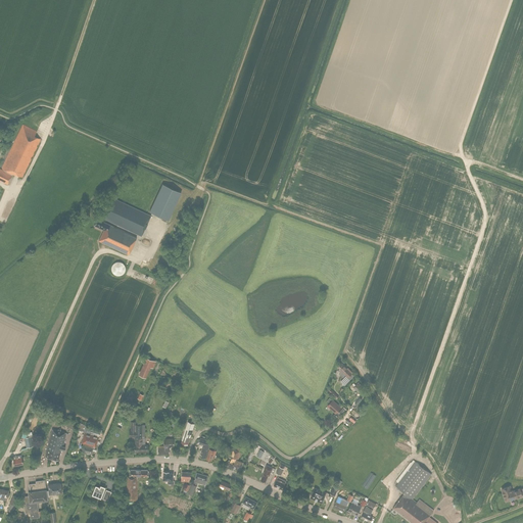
[(21,178),(41,139),(34,136),(37,132),(22,125),(1,170),(0,169),(0,180),(7,184),(12,174),(21,178)]
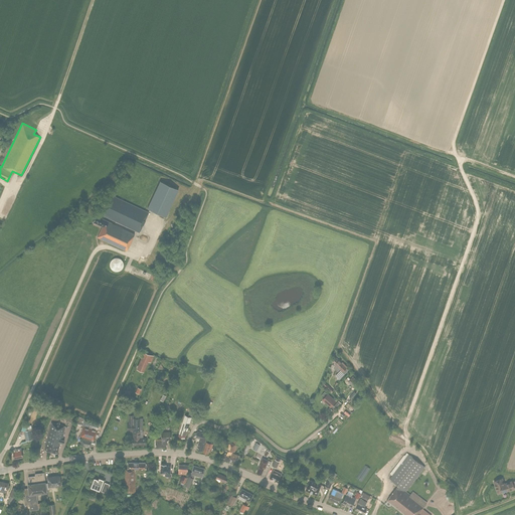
[(159,181),(147,208),(165,217),(178,190),(159,181)]
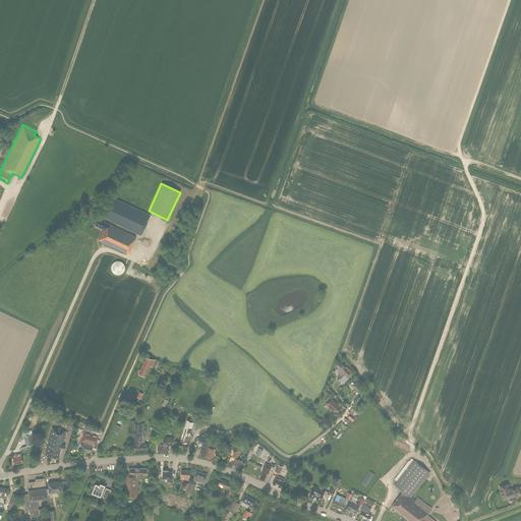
[(147,223),(151,215),(111,196),(102,217),(140,235),(145,227),(147,223)]
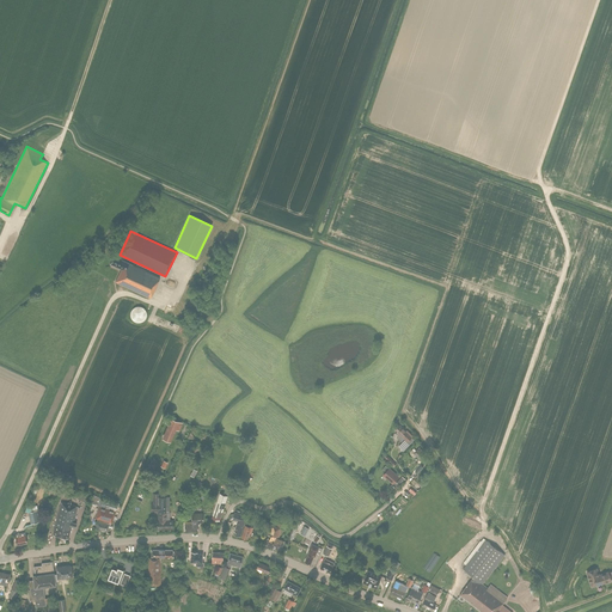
[(151,298),(160,277),(128,263),(121,259),(122,258),(118,257),(117,258),(114,256),(110,264),(122,269),(121,270),(122,271),(121,273),(120,273),(115,282),(151,298)]
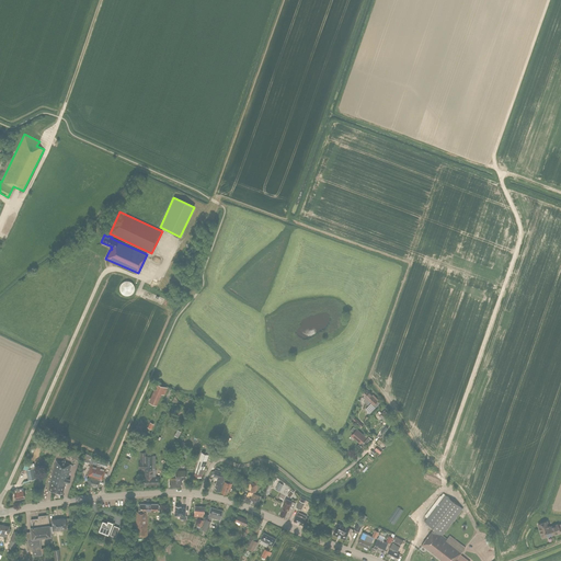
[(124,295),(127,296),(129,295),(132,294),(134,292),(134,289),(134,287),(134,285),(132,283),(129,282),(127,281),(124,282),(122,283),(121,285),(119,287),(119,289),(121,292),(122,294),(124,295)]
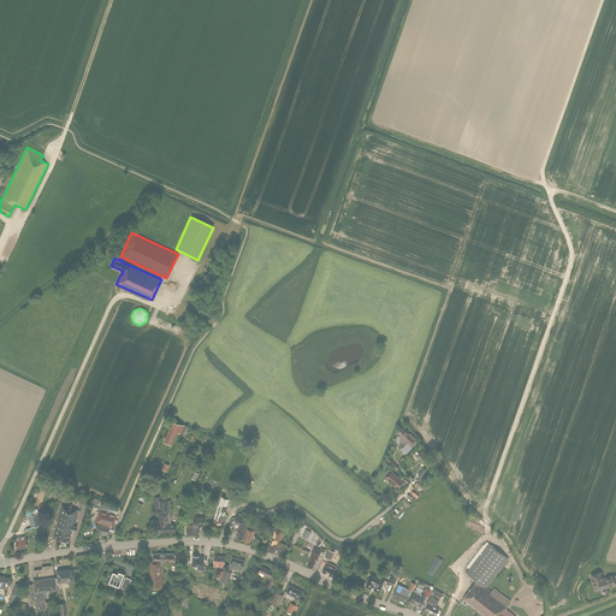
[(169,422),(167,426),(170,427),(166,437),(172,439),(172,440),(175,434),(176,431),(179,432),(182,426),(176,424),(172,422),(171,424),(169,422)]
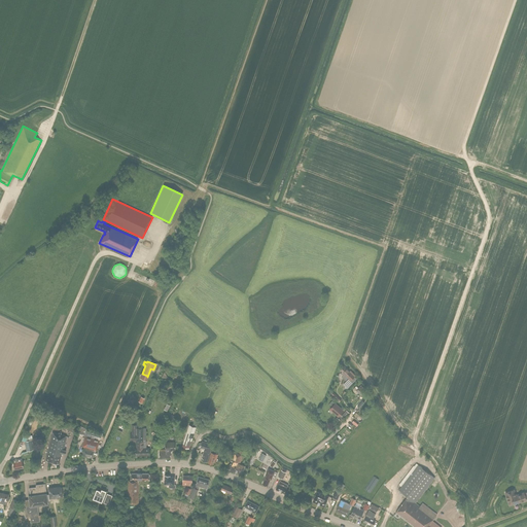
[(343,372),(348,377),(349,378),(343,384),(347,388),(356,379),(354,376),(355,375),(350,371),(350,372),(344,366),(341,370),(343,372)]
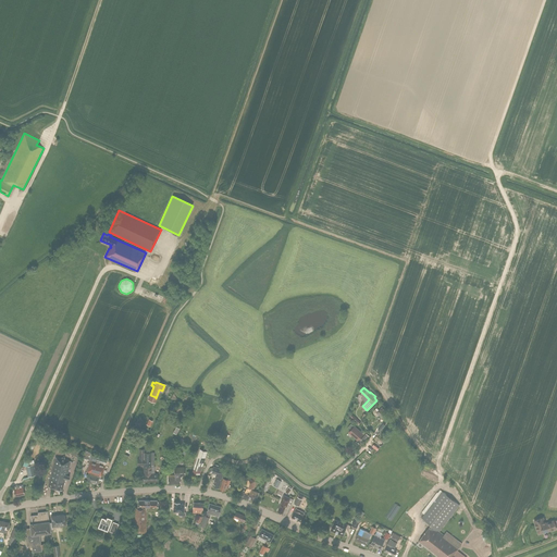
[(387,412),(382,407),(378,410),(375,408),(374,410),(373,410),(373,411),(373,412),(373,413),(374,415),(376,412),(382,418),(387,412)]
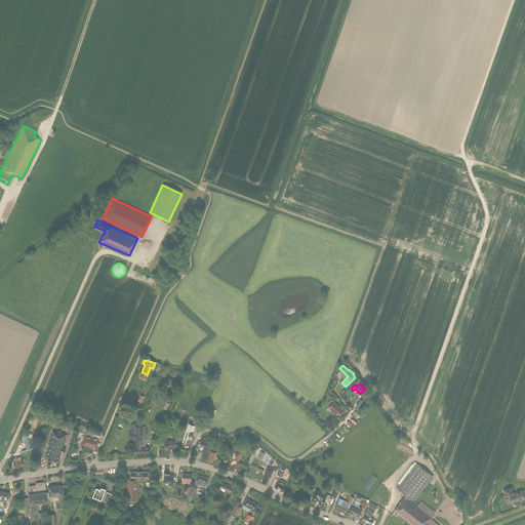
[(340,398),(331,390),(329,393),(338,400),(340,398)]
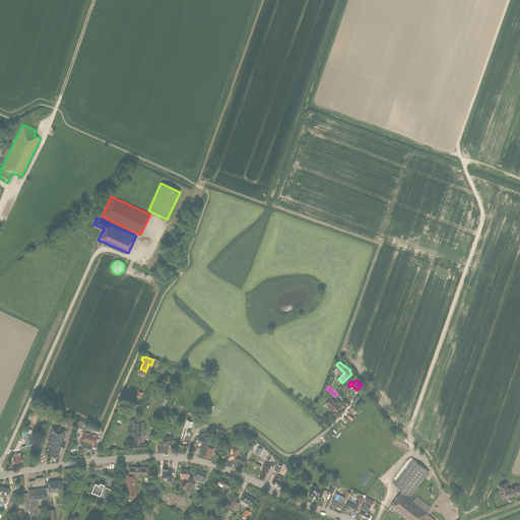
[(327,395),(325,398),(328,401),(326,403),(334,410),(338,405),(327,395)]
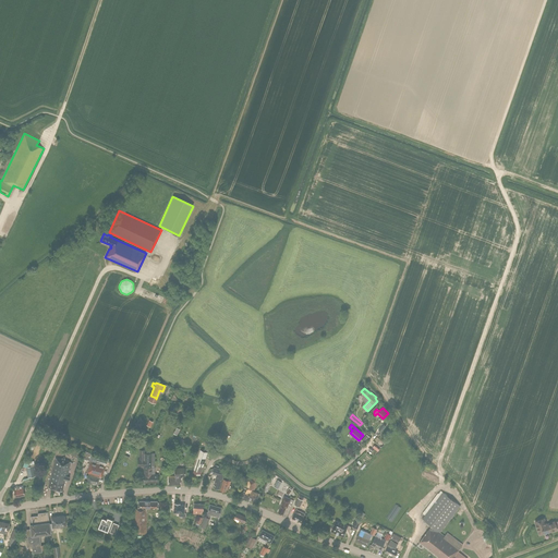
[(385,424),(378,431),(380,433),(387,426),(385,424)]
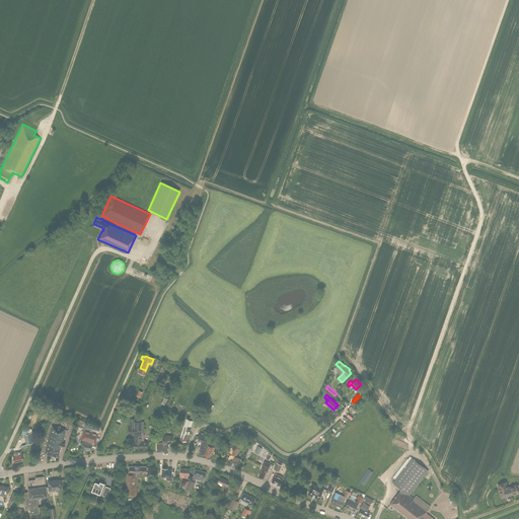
[(355,416),(358,413),(351,406),(348,411),(355,416)]
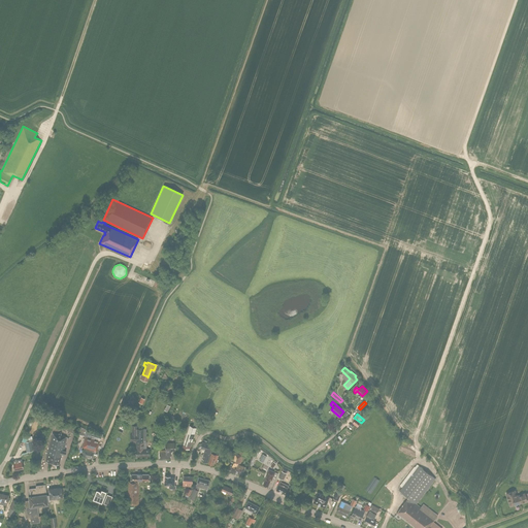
[(149,449),(146,450),(146,442),(145,442),(145,427),(136,427),(136,426),(131,425),(131,434),(130,434),(130,441),(136,441),(136,456),(149,456),(149,449)]
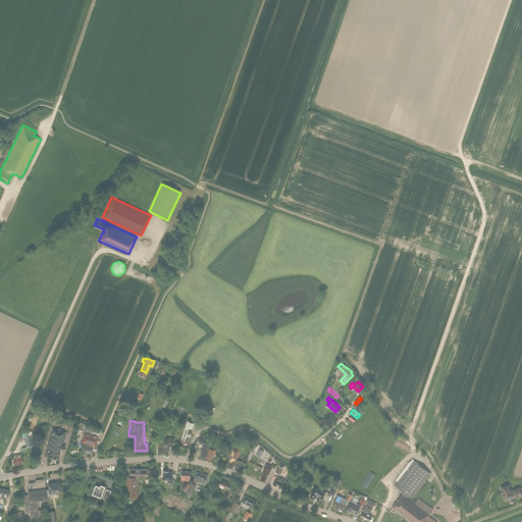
[(194,423),(188,421),(180,442),(187,445),(194,423)]
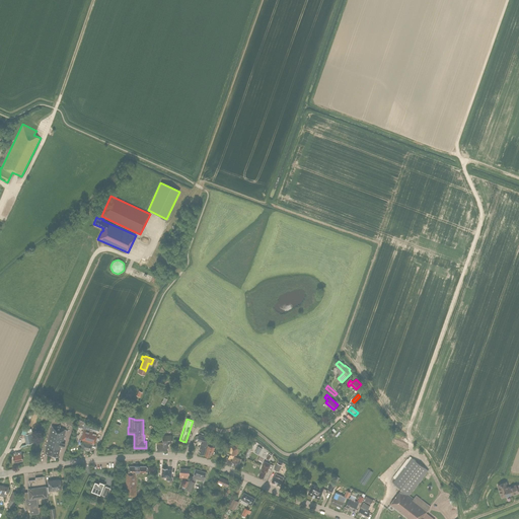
[(65,444),(62,443),(66,430),(52,426),(45,453),(58,456),(61,446),(64,447),(65,444)]
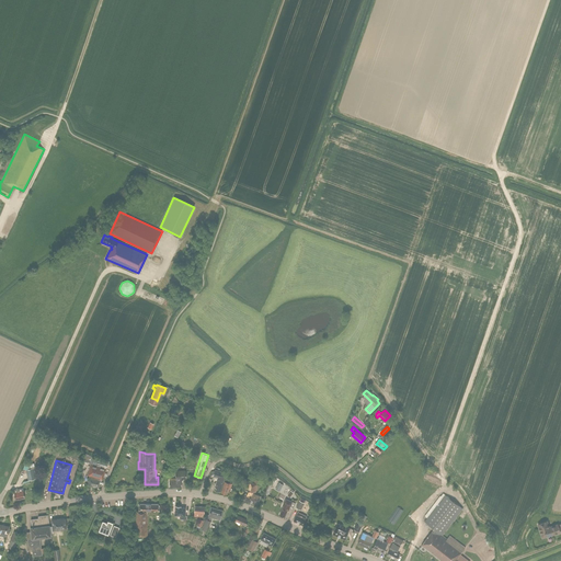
[(35,479),(33,468),(35,468),(34,462),(29,464),(27,468),(27,469),(25,470),(27,481),(35,479)]
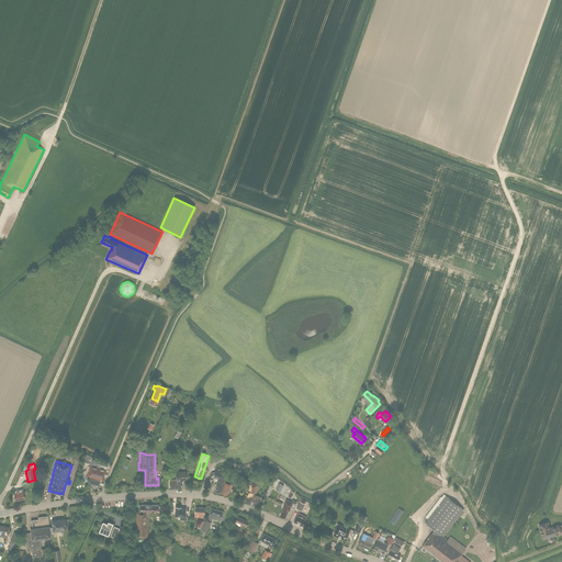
[(102,480),(107,469),(91,465),(88,474),(90,475),(89,479),(90,479),(88,485),(91,486),(92,486),(98,487),(100,481),(101,482),(102,480)]
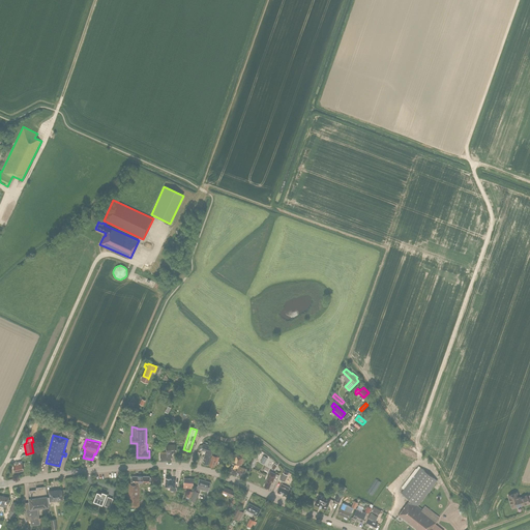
[(208,464),(212,452),(213,446),(203,443),(202,449),(206,450),(204,457),(205,457),(203,463),(208,464)]
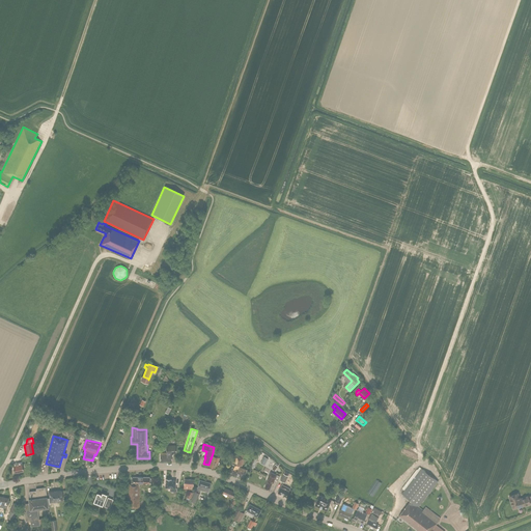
[(176,445),(166,445),(166,452),(160,453),(160,460),(171,460),(171,452),(176,452),(176,445)]
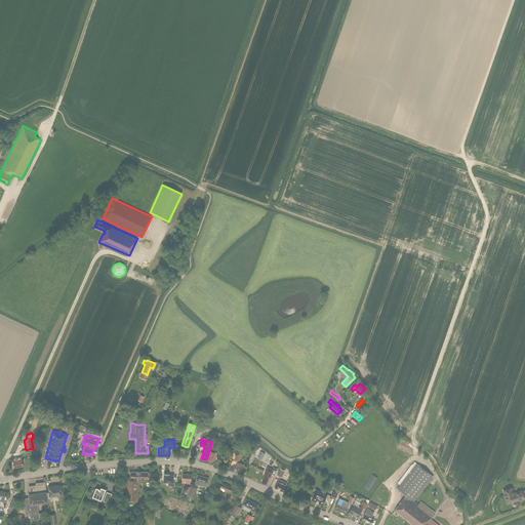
[(244,454),(246,448),(239,446),(237,451),(234,450),(231,458),(233,459),(230,468),(241,473),(244,465),(239,461),(242,454),(244,454)]
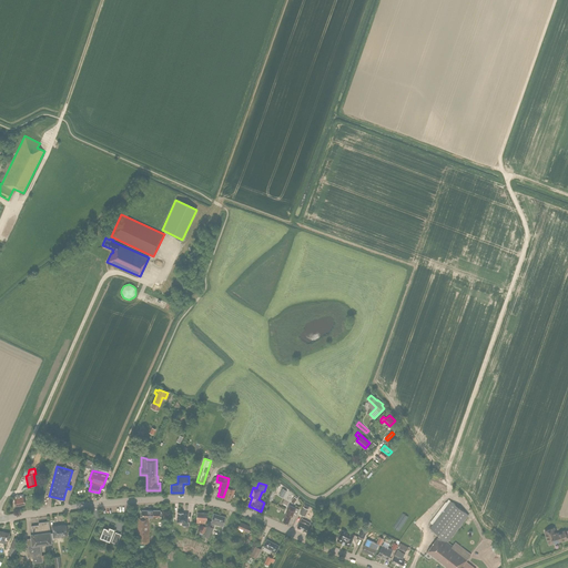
[(232,498),(234,492),(235,489),(227,487),(224,498),(230,500),(231,497),(232,498)]
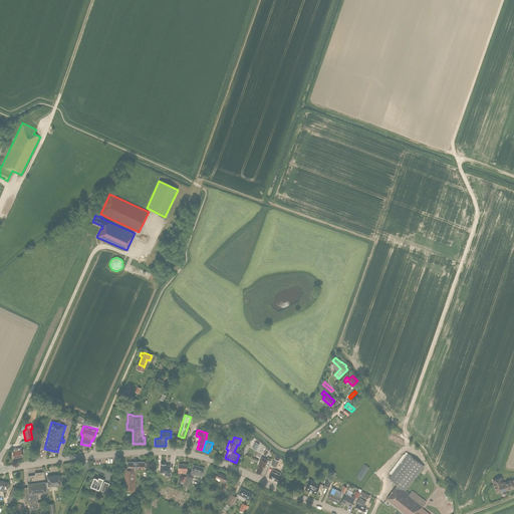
[(21,447),(16,448),(12,449),(14,458),(22,456),(21,447)]
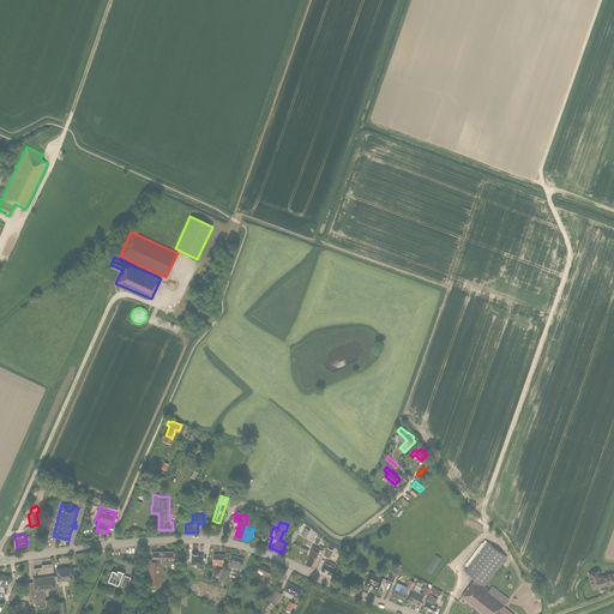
[(489,590),(487,589),(489,585),(487,584),(485,587),(483,585),(506,557),(487,541),(464,571),(475,579),(462,597),(483,613),(512,613),(504,607),(510,600),(492,587),(489,590)]
